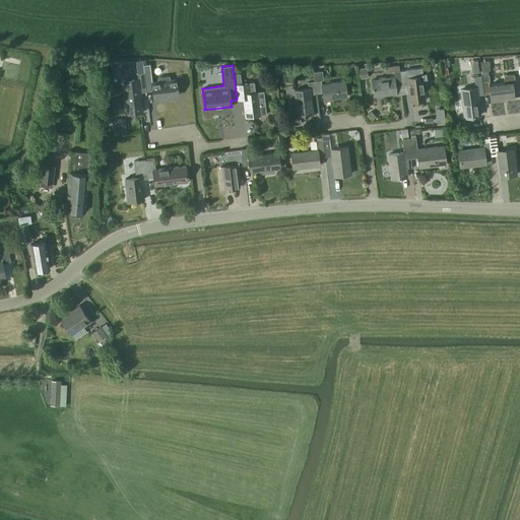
[(394,77),(372,80),(374,96),(396,93),(396,94),(402,93),(401,85),(400,71),(399,66),(385,67),(386,73),(393,72),(394,77)]
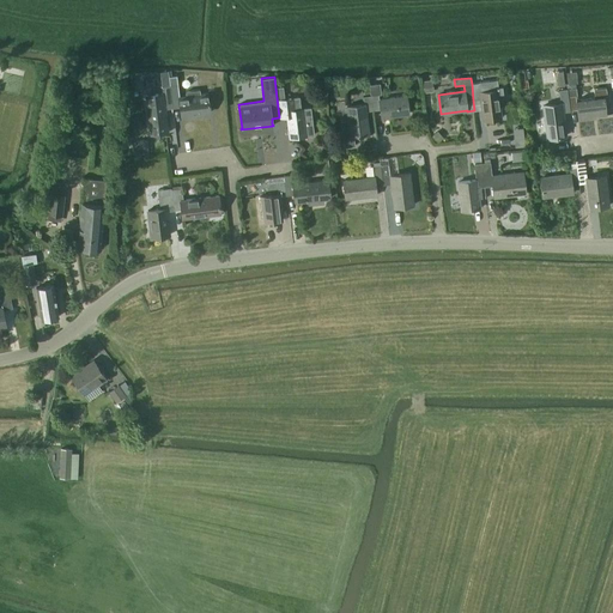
[(434,92),(432,79),(423,80),(424,93),(434,92)]
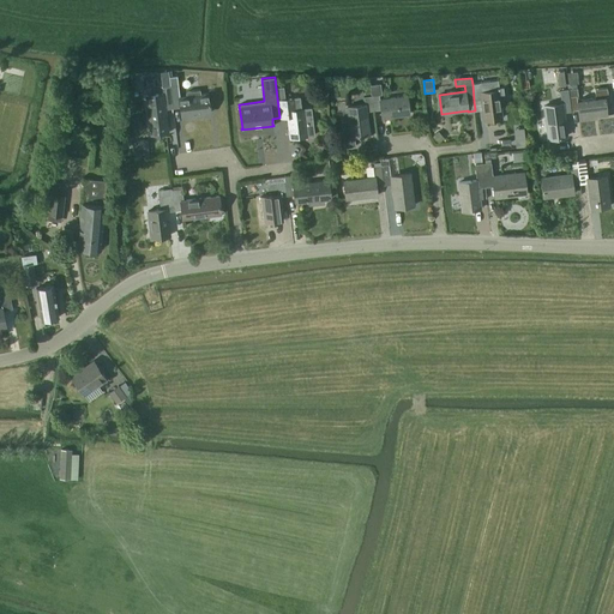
[(480,83),(473,84),(474,101),(481,100),(482,110),(483,120),(503,118),(500,97),(505,96),(503,86),(499,88),(498,80),(480,82),(480,83)]
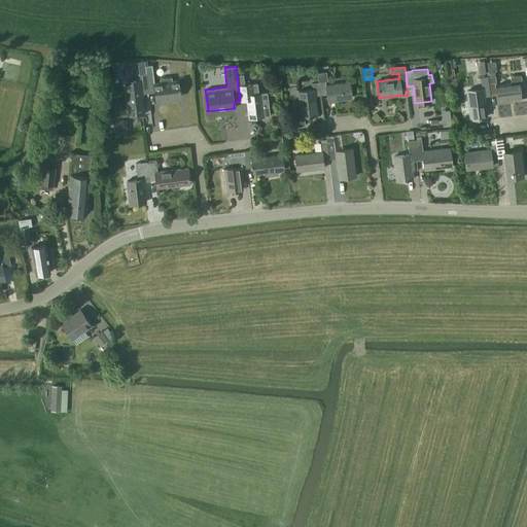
[(152,72),(146,73),(148,93),(154,92),(155,100),(181,97),(179,80),(172,81),(172,77),(160,78),(160,83),(154,83),(153,79),(152,72)]
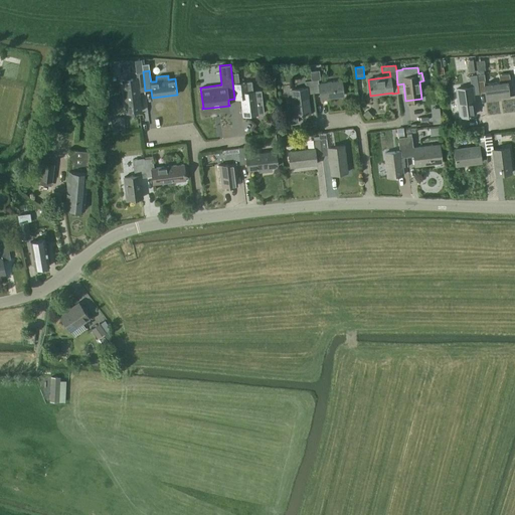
[(319,70),(311,71),(311,80),(318,79),(320,79),(319,70)]
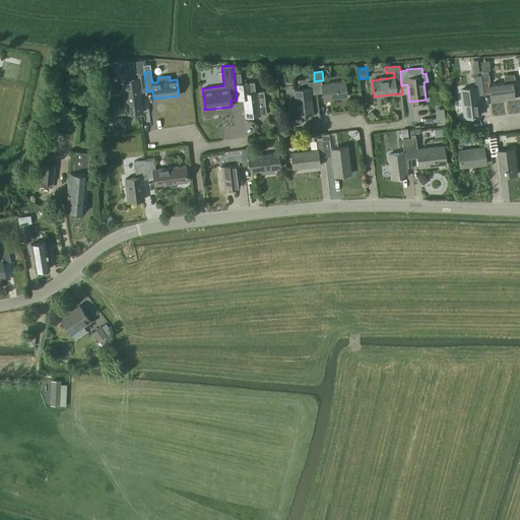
[(138,78),(123,80),(124,89),(127,114),(143,113),(140,92),(146,91),(144,72),(138,73),(138,78)]
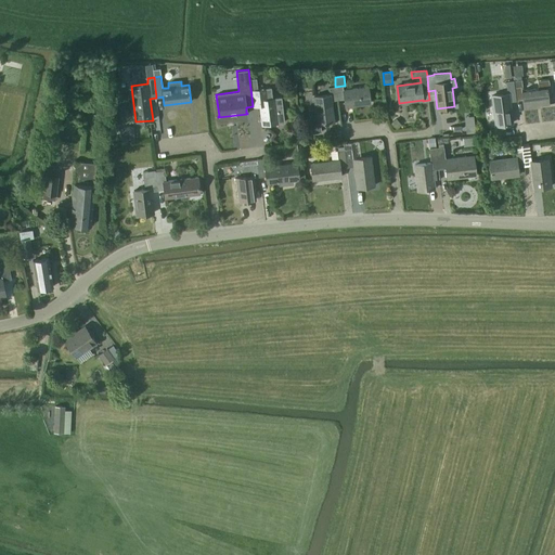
[(261,126),(279,124),(284,123),(281,98),(272,99),(270,89),(257,90),(256,79),(249,79),(253,106),(259,105),(261,126)]
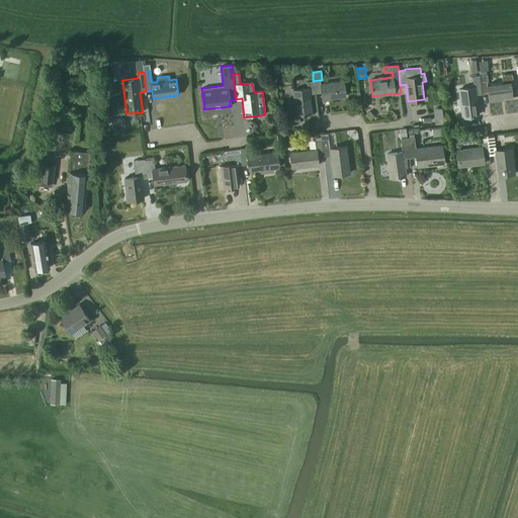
[(502,75),(502,83),(488,84),(487,74),(480,75),(482,94),(488,93),(489,100),(512,97),(510,82),(513,82),(512,74),(502,75)]
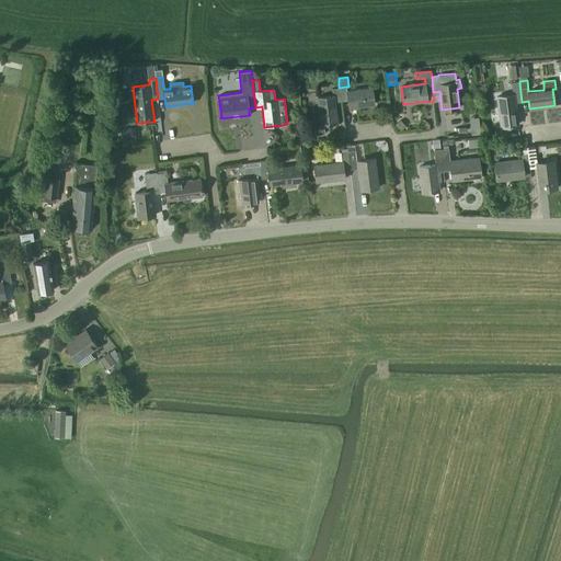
[(517,125),(515,103),(522,102),(519,81),(512,82),(513,95),(497,98),(501,127),(517,125)]
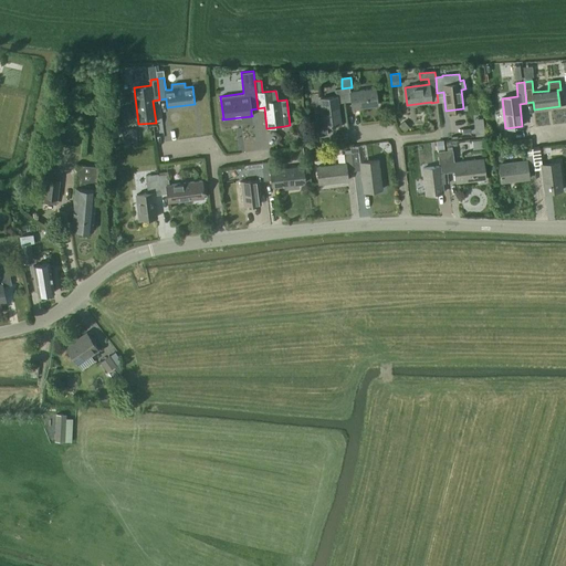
[(349,87),(342,88),(344,102),(350,102),(352,108),(377,105),(376,88),(350,92),(349,87)]
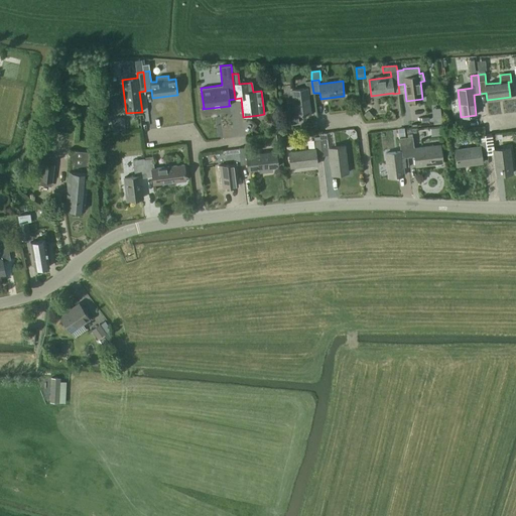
[(293,101),(286,102),(289,124),(299,122),(297,114),(310,113),(307,94),(313,93),(311,81),(305,81),(306,88),(291,90),(293,101)]
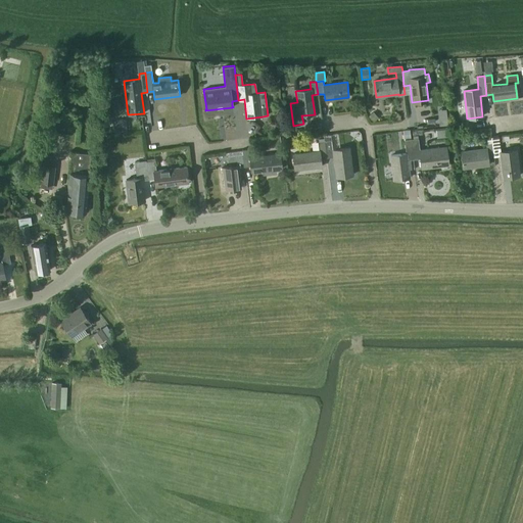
[(373,112),(369,116),(374,122),(378,117),(373,112)]
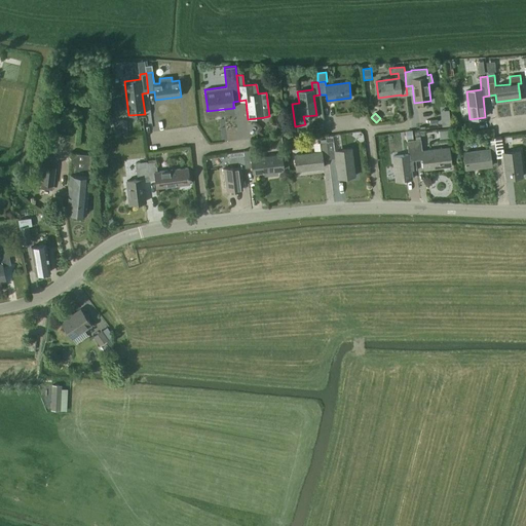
[(425,117),(426,126),(438,125),(438,116),(425,117)]
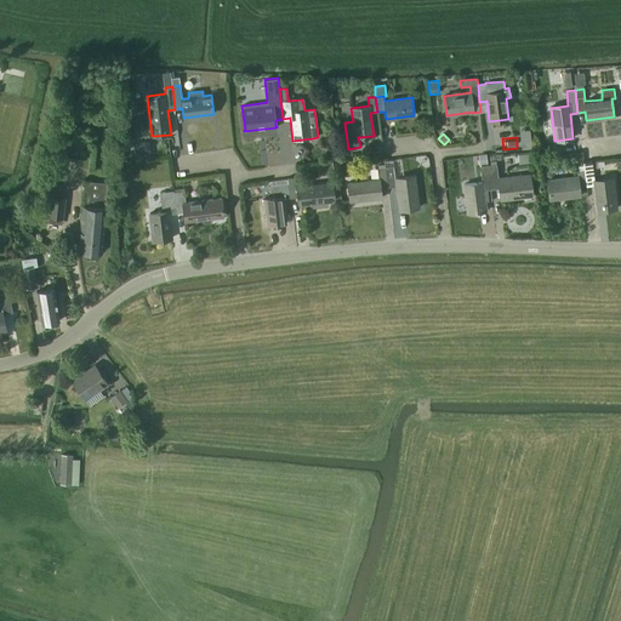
[(148,141),(134,143),(136,157),(151,154),(148,141)]
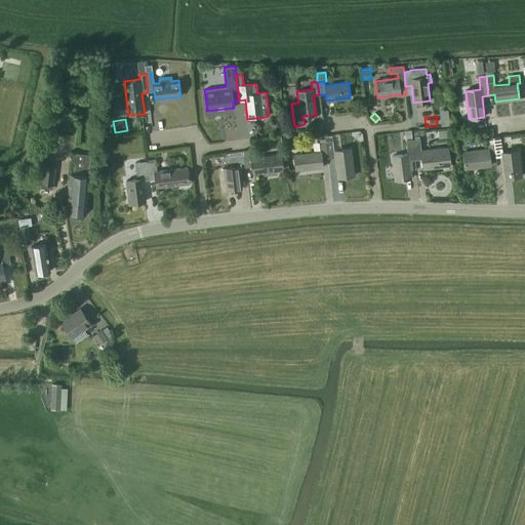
[(493,137),(496,158),(502,157),(505,178),(521,176),(518,151),(502,153),(499,136),(493,137)]
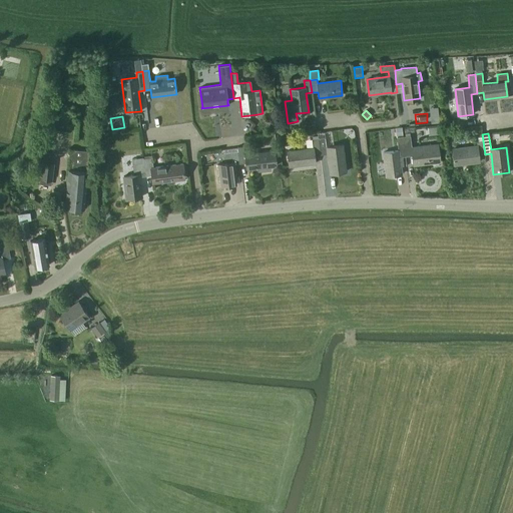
[(478,155),(485,154),(482,134),(482,140),(476,141),(477,145),(452,148),(454,165),(479,162),(478,155)]
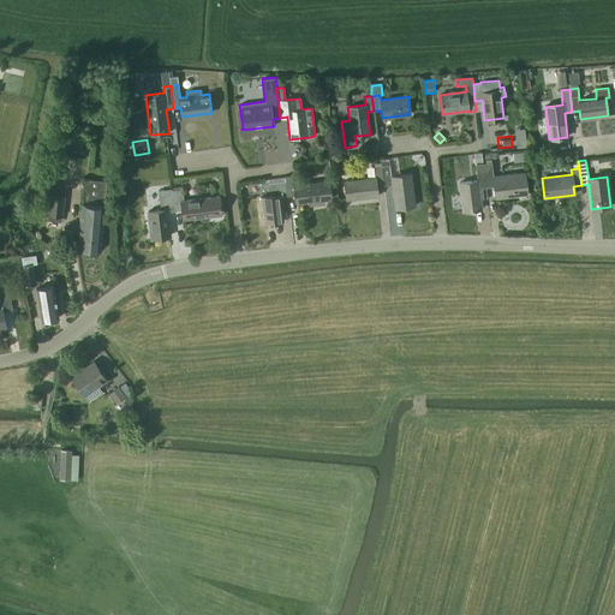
[(524,173),(493,177),(491,162),(483,163),(487,187),(494,186),(495,198),(526,195),(524,173)]
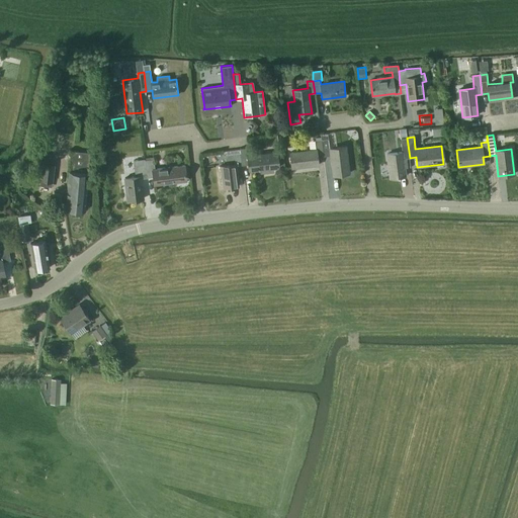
[(405,176),(403,159),(410,158),(407,138),(400,139),(402,152),(386,154),(390,178),(405,176)]
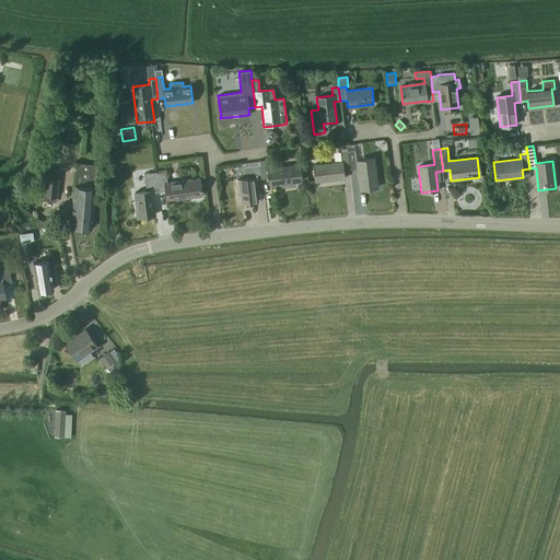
[(374,159),(357,161),(356,150),(348,151),(350,170),(357,168),(360,189),(377,187),(374,159)]
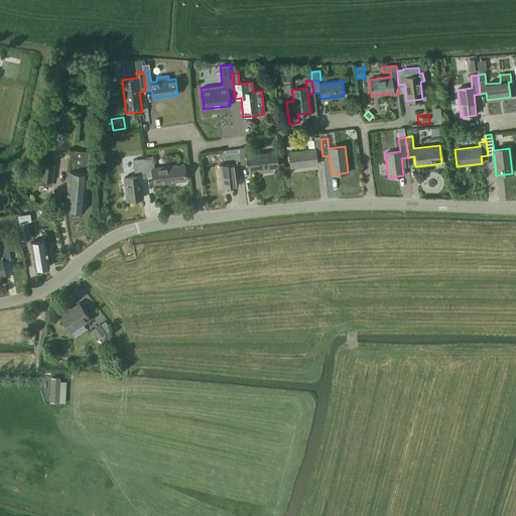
[(316,164),(315,157),(323,156),(320,139),(313,140),(314,148),(288,152),(290,168),(316,164)]
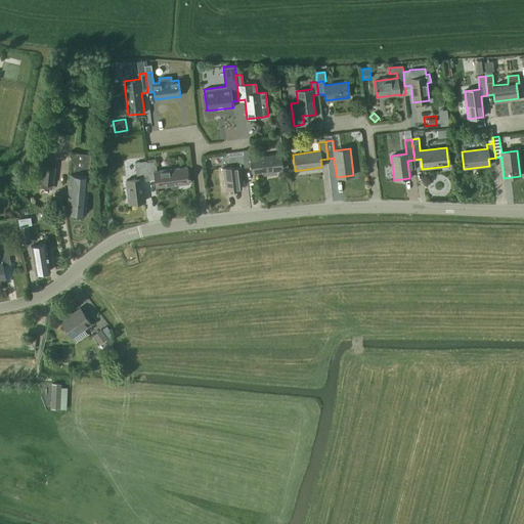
[(276,174),(275,170),(281,170),(280,154),(250,158),(250,155),(252,155),(251,149),(243,150),(244,155),(245,167),(251,167),(252,173),(267,171),(268,175),(276,174)]
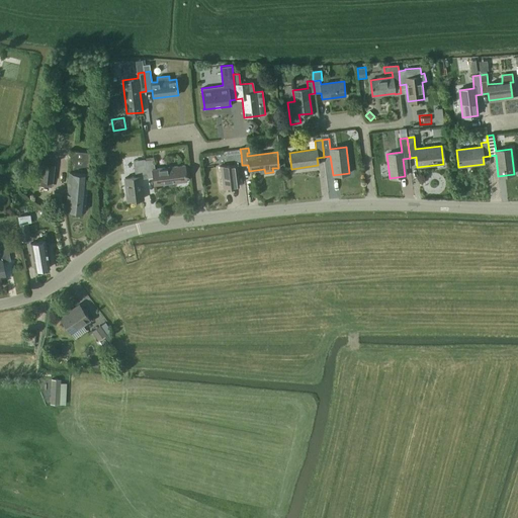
[(85,210),(88,173),(90,153),(71,151),(65,209),(85,210)]
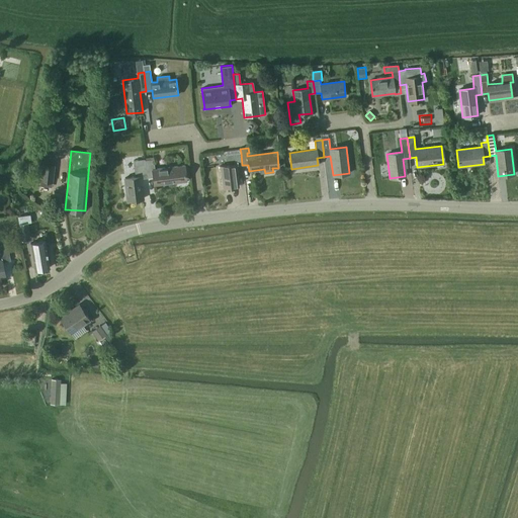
[(239,186),(236,166),(242,165),(241,153),(234,154),(225,155),(226,161),(235,160),(236,164),(220,166),(223,188),(239,186)]
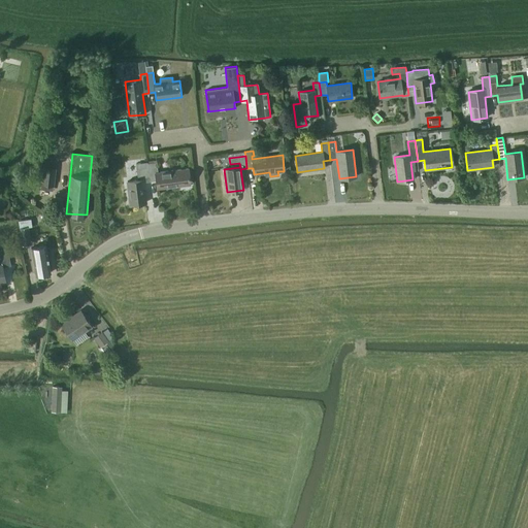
[(147,162),(146,162),(150,182),(156,180),(157,189),(171,187),(172,189),(173,190),(178,189),(180,188),(179,186),(190,185),(188,168),(158,172),(156,160),(150,161),(150,163),(147,163),(147,162)]
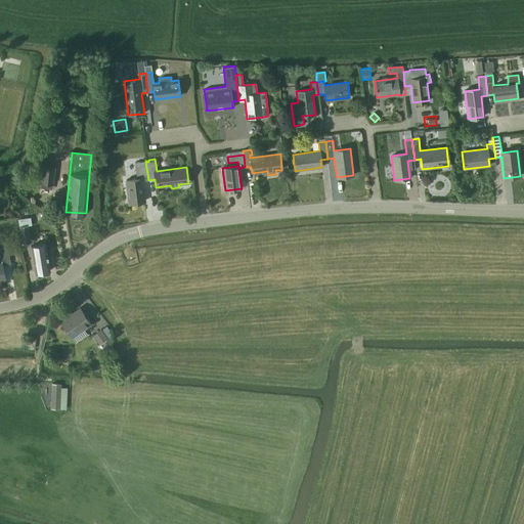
[(144,202),(142,181),(148,180),(145,161),(135,163),(137,179),(126,180),(129,203),(144,202)]
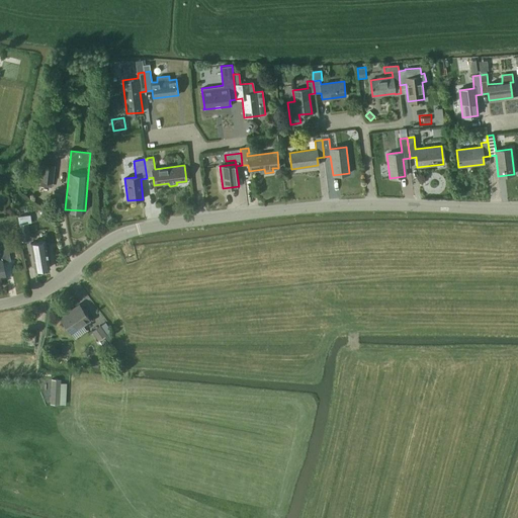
[(42,165),(40,181),(53,182),(55,166),(42,165)]
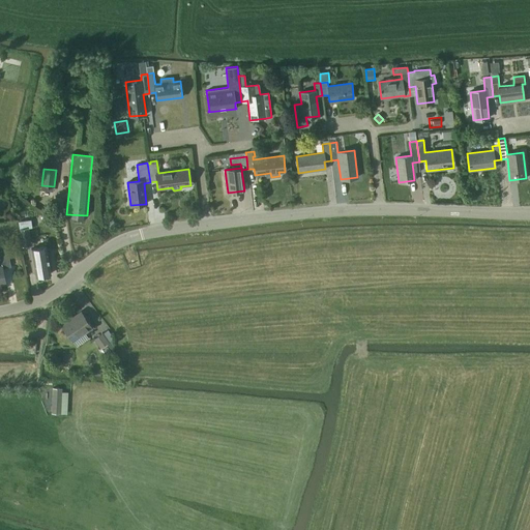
[(31,245),(28,228),(19,229),(22,247),(31,245)]
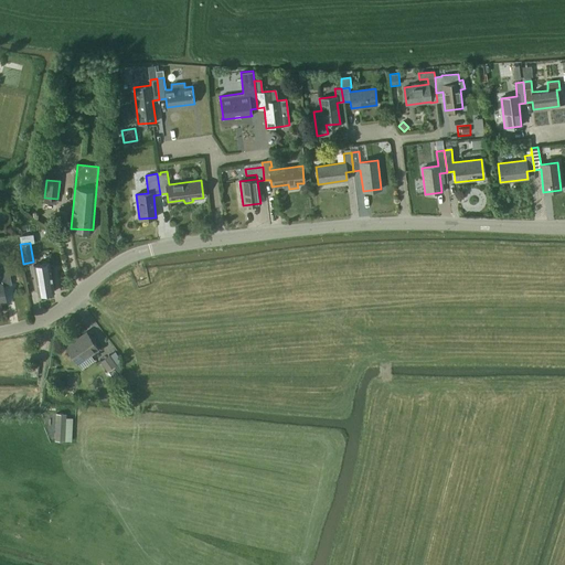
[(49,262),(33,265),(39,295),(53,292),(49,262)]
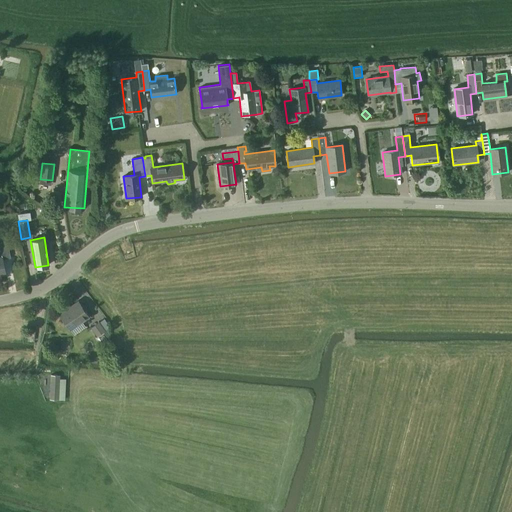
[(0,250),(1,256),(0,256),(0,275),(5,275),(2,259),(10,258),(7,241),(0,242),(0,250)]
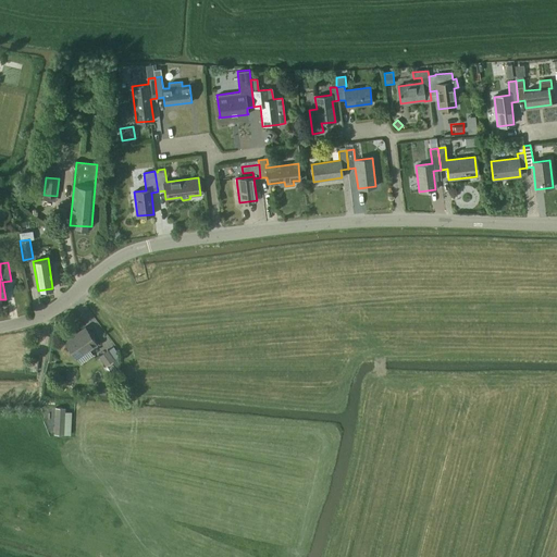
[(96,344),(85,327),(64,342),(81,363),(93,355),(89,349),(96,344)]
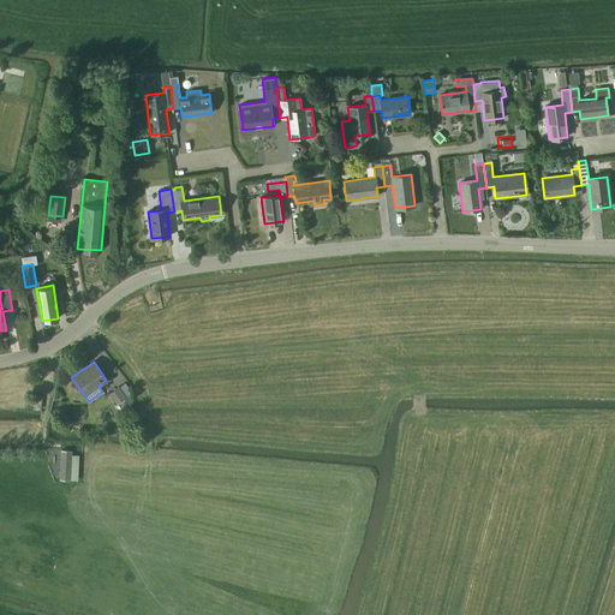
[(108,393),(117,404),(126,396),(119,386),(108,393)]
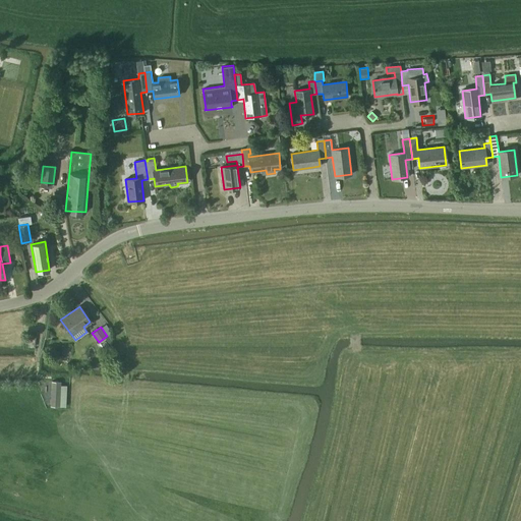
[(51,381),(50,405),(66,406),(67,385),(61,385),(61,382),(51,381)]
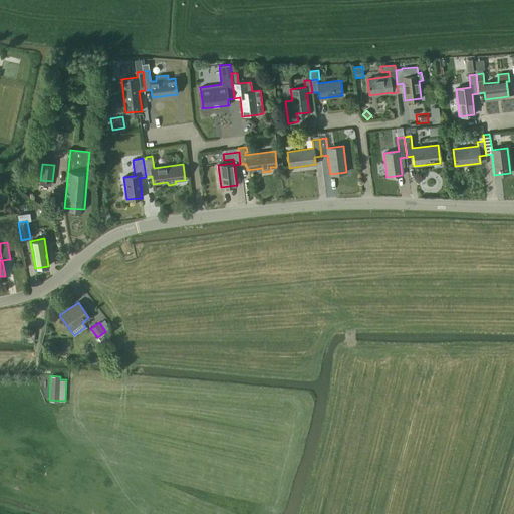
All buildings are outlined.
